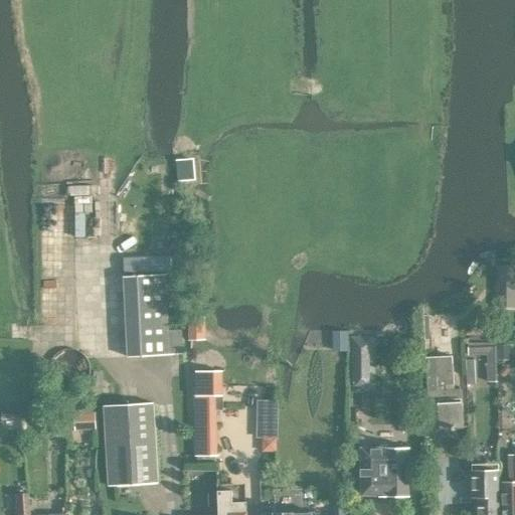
[(514,265),(499,265),(498,306),(514,306),(514,265)]
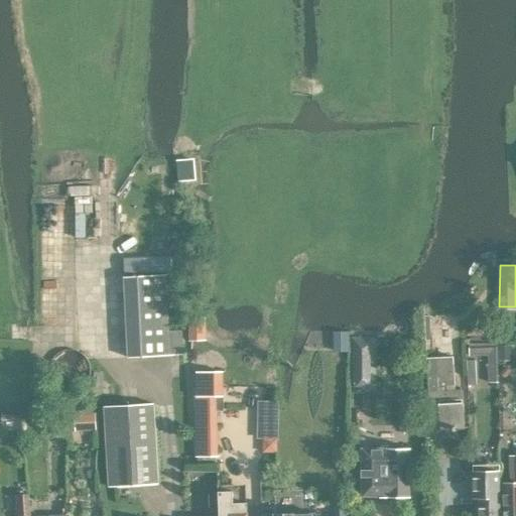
[(183,353),(182,336),(182,329),(170,330),(166,274),(124,276),(128,357),(183,353)]
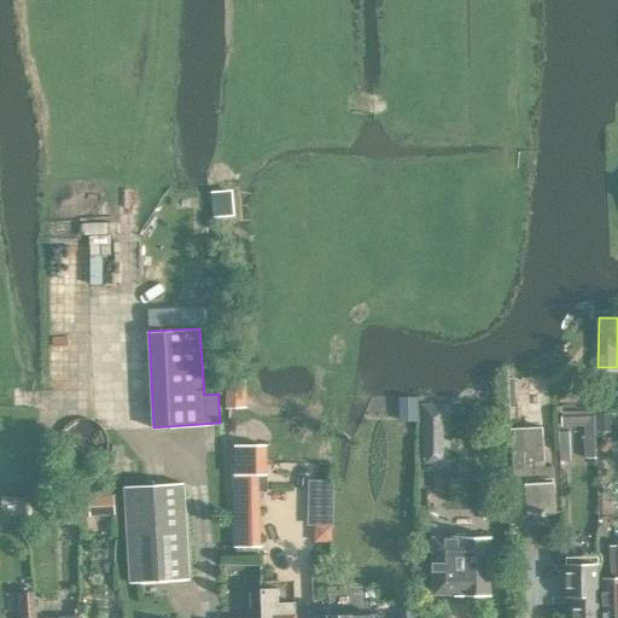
[(246,388),(228,389),(228,410),(248,409),(246,388)]
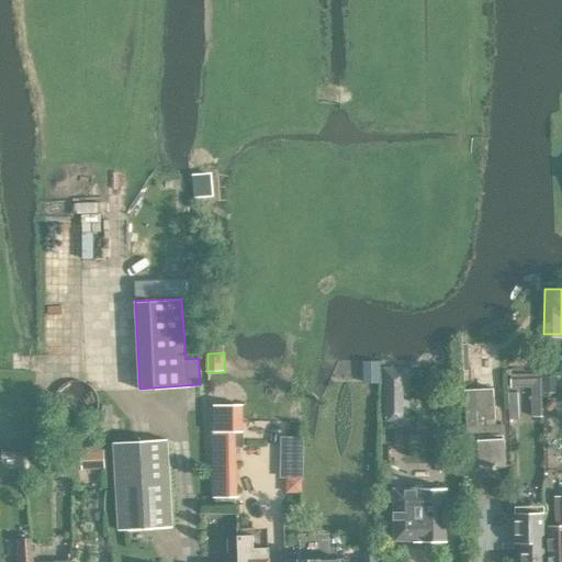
[(529,371),(529,358),(513,358),(513,371),(529,371)]
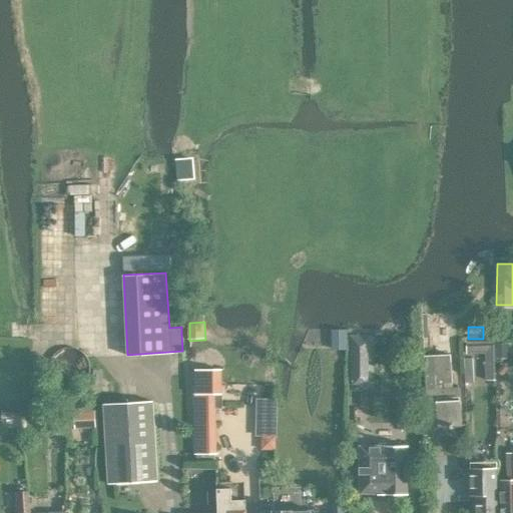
[(360,335),(349,335),(349,371),(360,371),(360,335)]
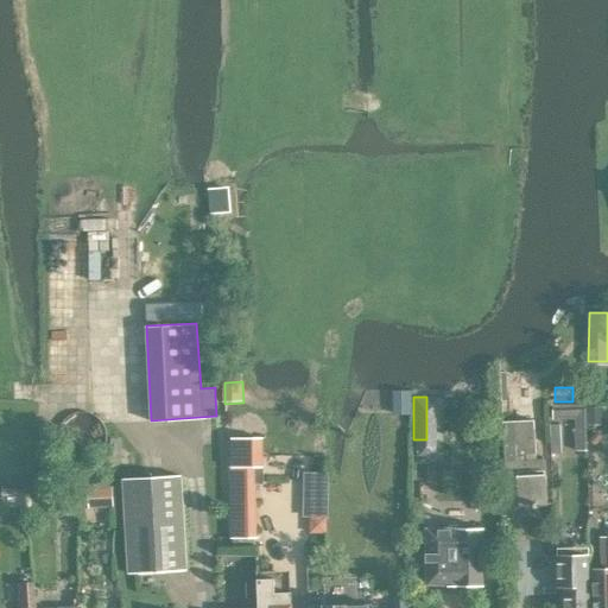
[(576,449),(586,449),(588,449),(587,404),(553,405),(552,417),(575,417),(576,449)]
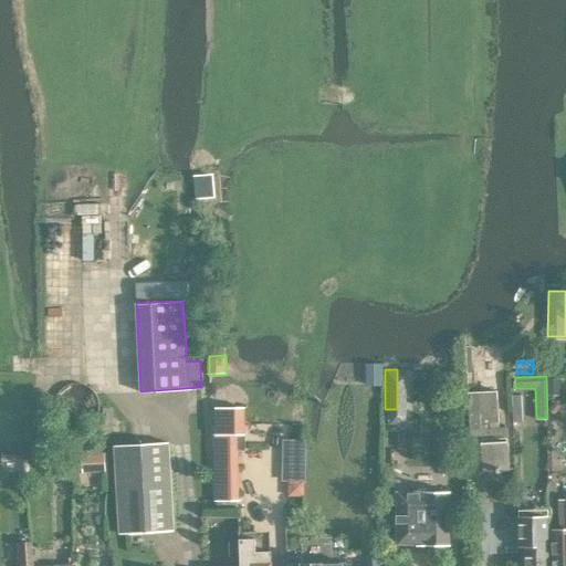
[(548,377),(547,394),(561,394),(561,378),(548,377)]
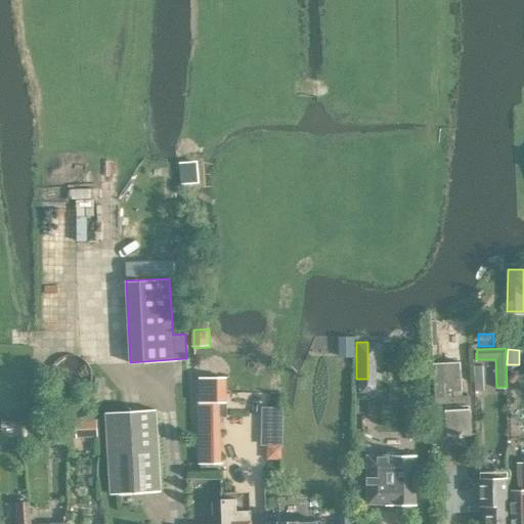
[(434,411),(435,411),(444,410),(445,436),(469,435),(467,394),(462,395),(461,361),(434,362),(435,390),(433,391),(434,411)]
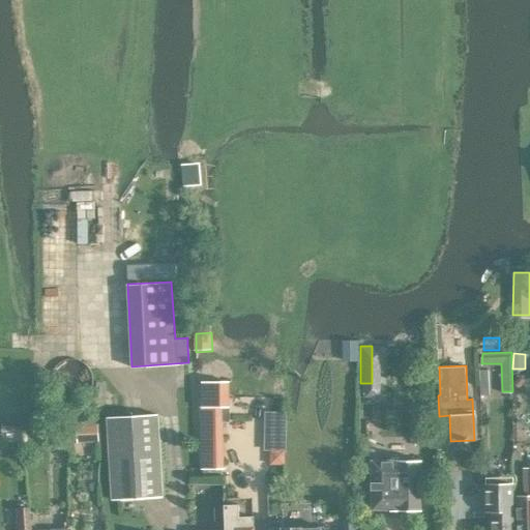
[(204,381),(205,406),(201,406),(201,443),(225,443),(224,406),(230,406),(230,380),(204,381)]
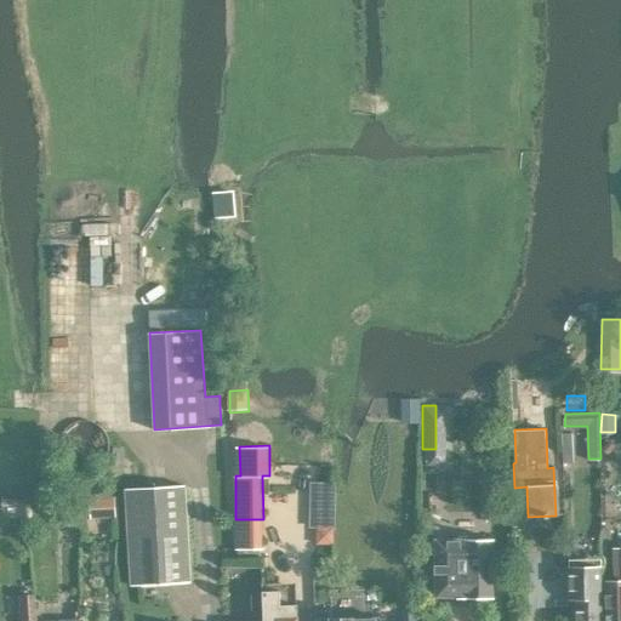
[(334,493),(334,483),(315,483),(315,493),(334,493)]
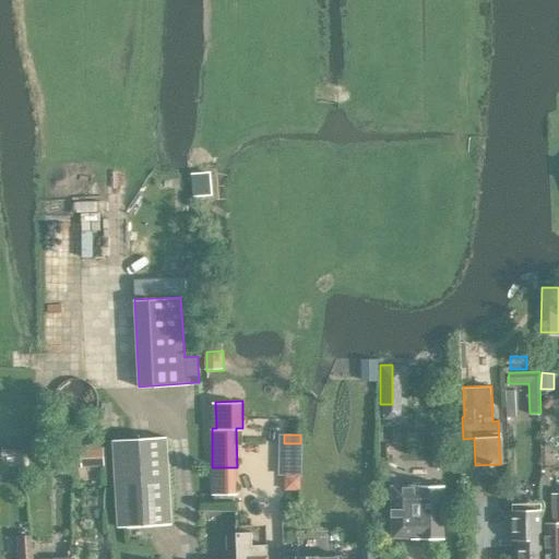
[(113,440),(117,526),(170,523),(165,437),(113,440)]
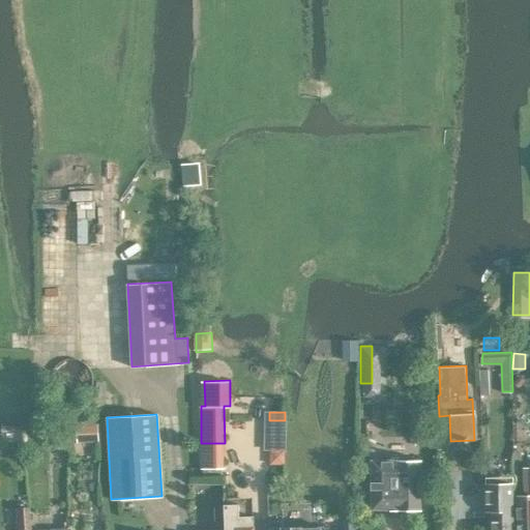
[(97,423),(77,423),(78,442),(98,441),(97,423)]
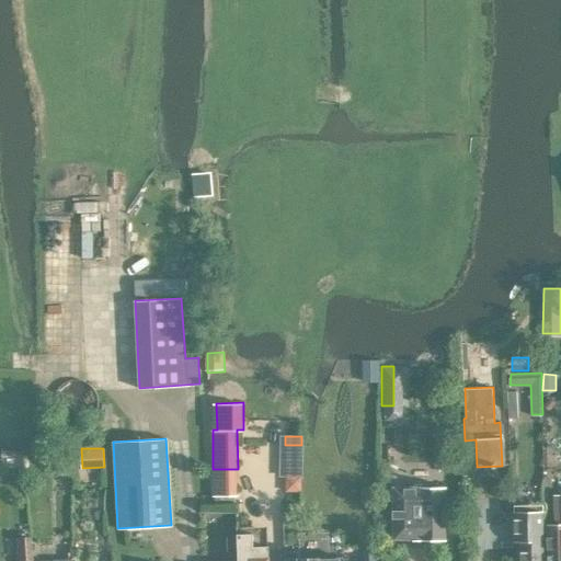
[(300,476),(286,476),(286,490),(300,490),(300,476)]
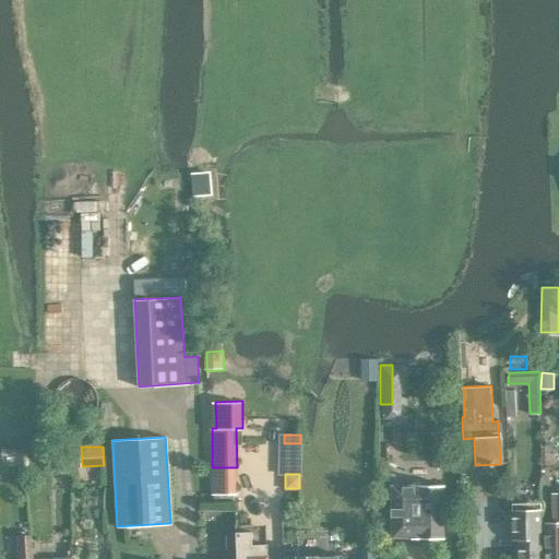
[(237,494),(237,480),(212,480),(212,495),(237,494)]
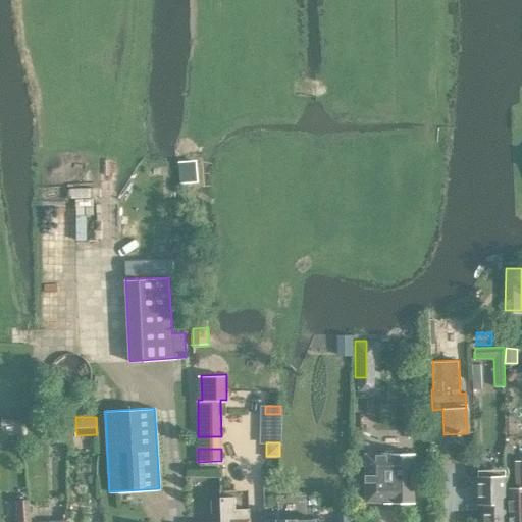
[(381,502),(412,501),(412,453),(364,453),(364,500),(381,500),(381,502)]
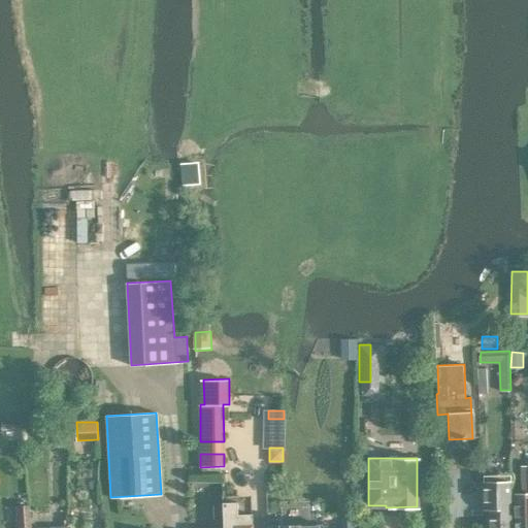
[(522,492),(516,493),(516,527),(527,527),(527,464),(521,465),(522,492)]
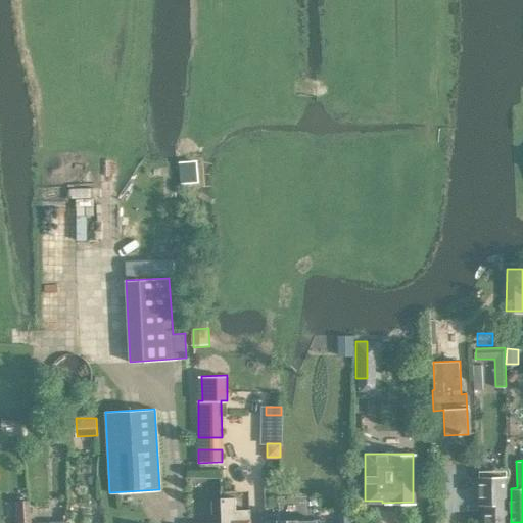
[(484,522),(506,522),(506,472),(494,472),(495,478),(479,478),(479,504),(483,504),(484,522)]
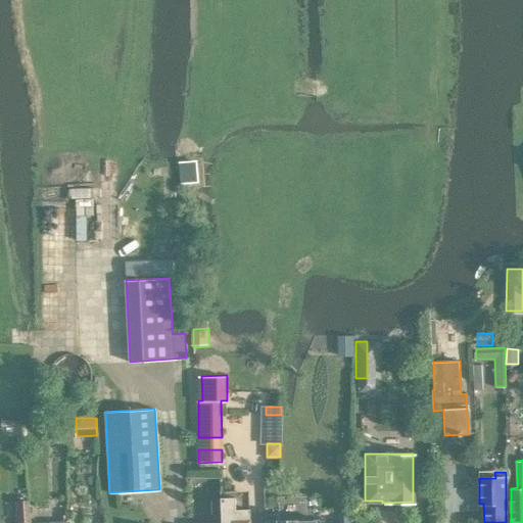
[(226,496),(222,496),(223,522),(249,522),(249,489),(226,490),(226,496)]
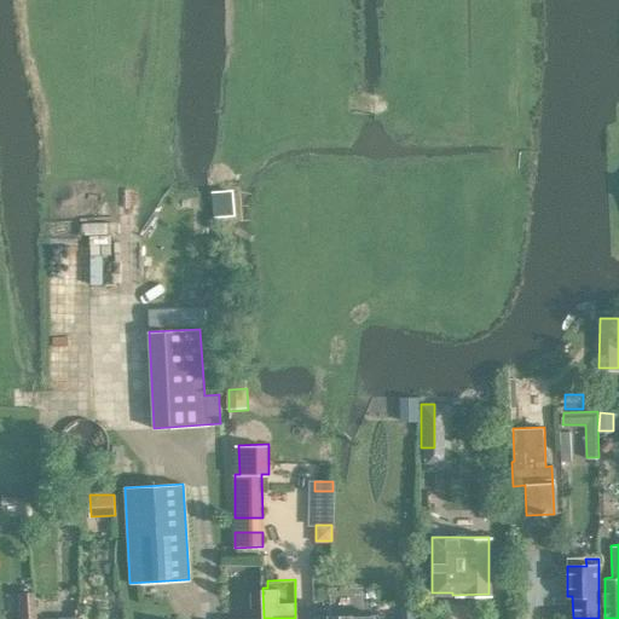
[(17,618),(32,618),(30,591),(16,593),(17,618)]
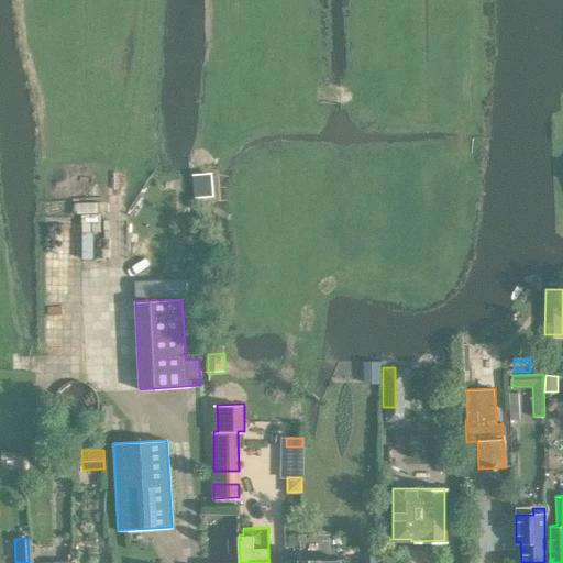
[(236,538),(228,538),(228,552),(238,552),(236,538)]
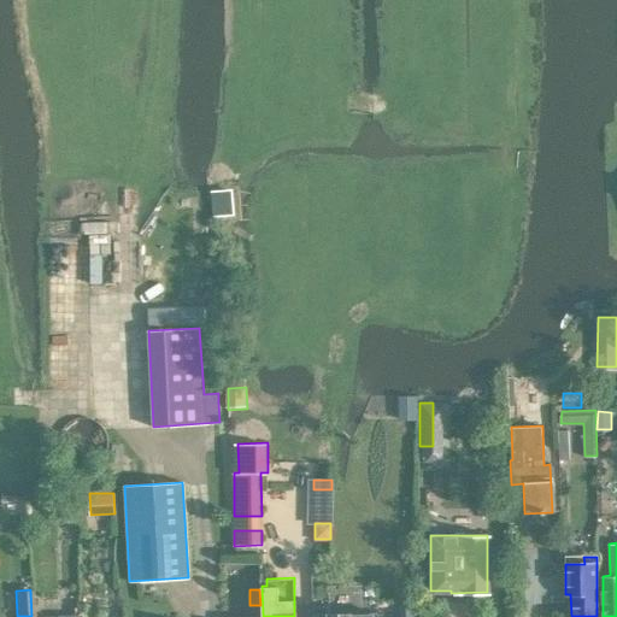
[(411,616),(412,604),(399,604),(399,616),(411,616)]
